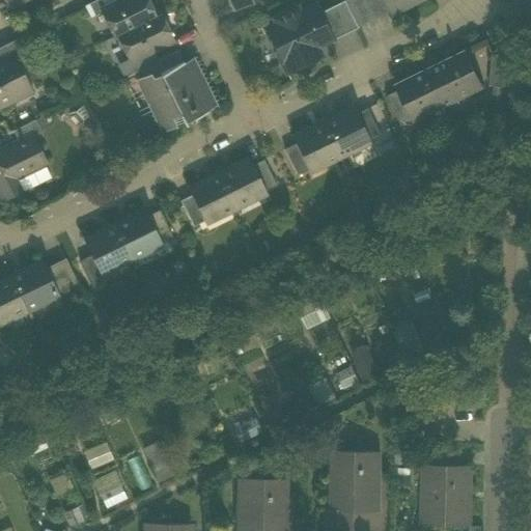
[(94,0),(89,3),(94,16),(102,11),(101,10),(106,8),(101,0),(94,0)]
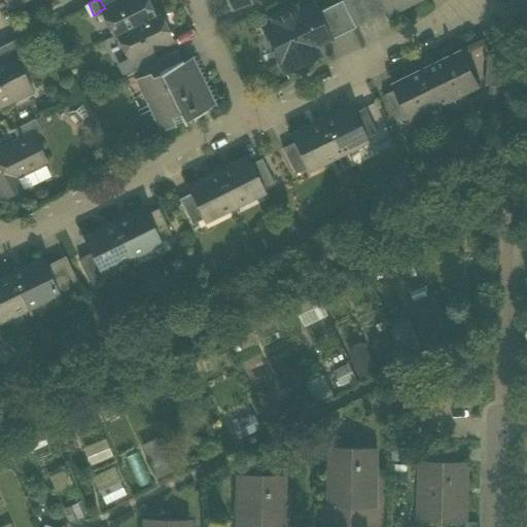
[(112,36),(115,35),(153,15),(145,0),(121,0),(105,8),(100,10),(101,11),(112,36)]
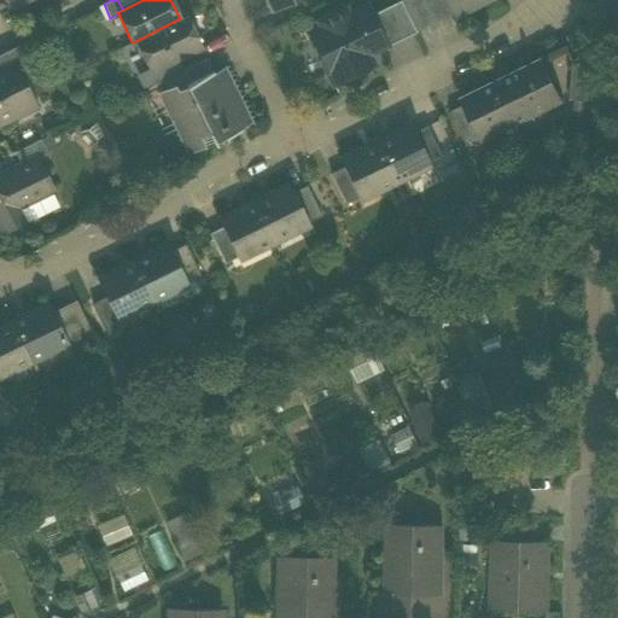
[(117,0),(123,10),(143,0),(117,0)]
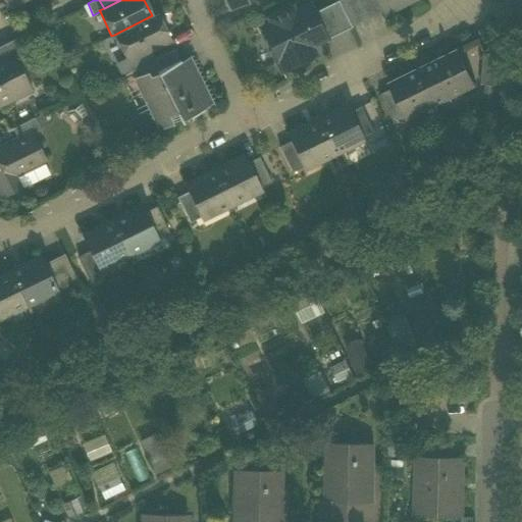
[(324,41),(352,28),(337,0),(314,12),(326,38),(324,39),(324,41)]
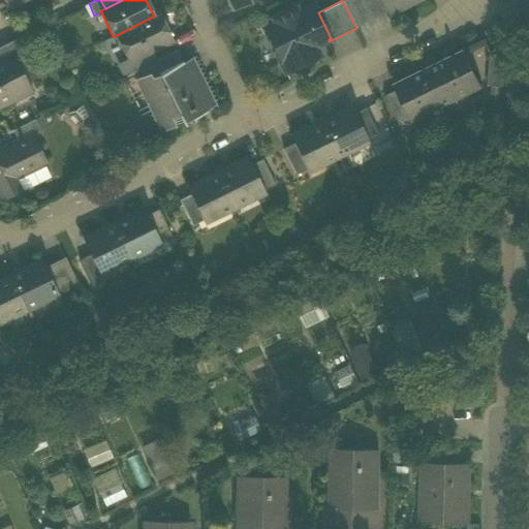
[(382,0),(342,0),(356,28),(389,12),(382,0)]
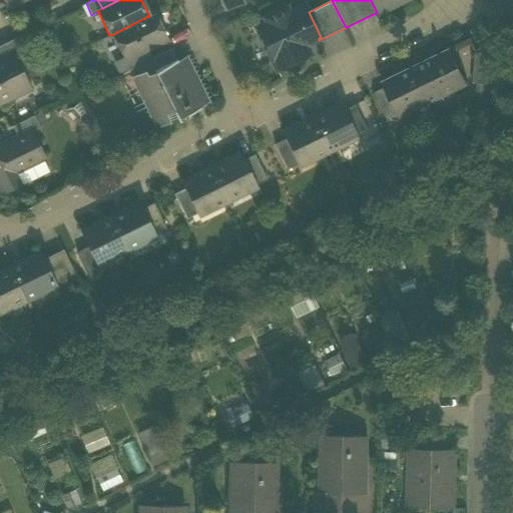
[(371,0),(377,12),(378,14),(406,0),(371,0)]
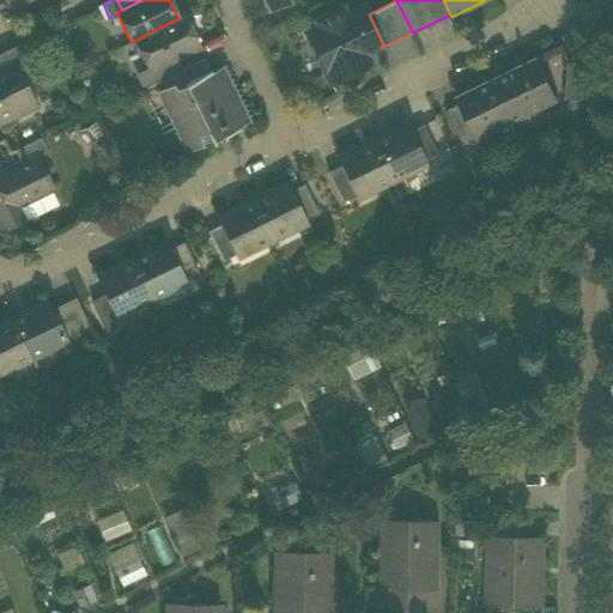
[(305,34),(331,84),(370,65),(365,54),(381,46),(383,44),(369,14),(364,5),(345,14),(343,7),(315,20),(319,28),(305,34)]
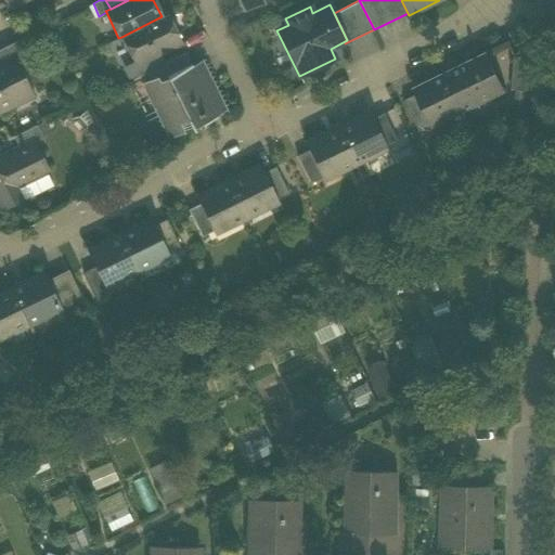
[(167,14),(162,16),(121,37),(134,62),(134,63),(156,52),(180,40),(167,14)]
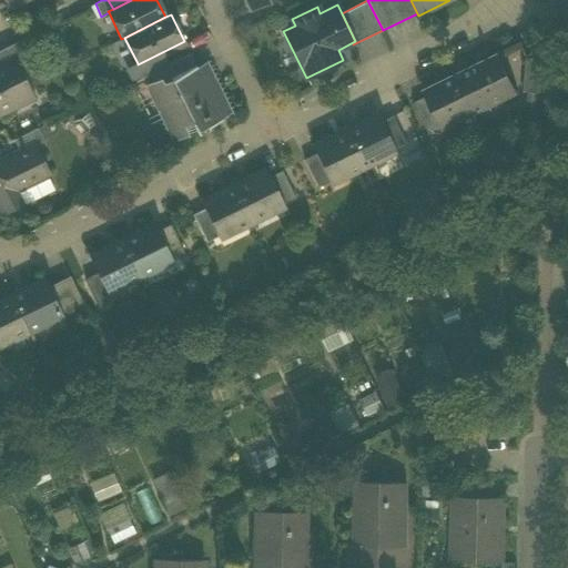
[(0,50),(0,64),(12,59),(13,61),(32,51),(26,38),(0,50)]
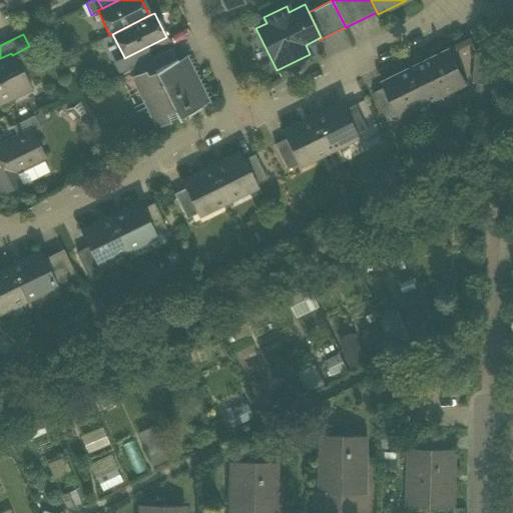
[(123,72),(136,65),(149,59),(144,48),(124,58),(124,57),(117,60),(123,72)]
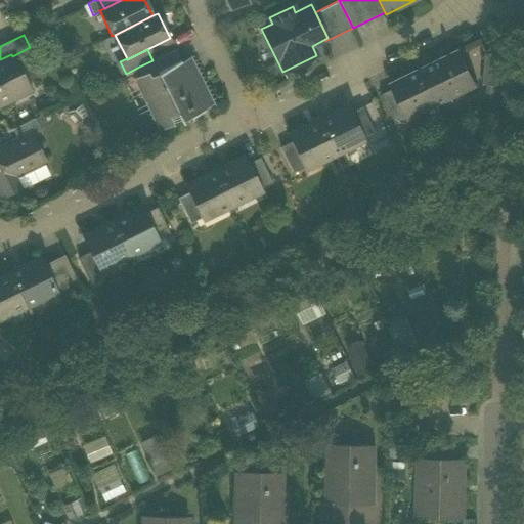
[(174,49),(153,60),(139,67),(144,79),(148,77),(180,61),(174,49)]
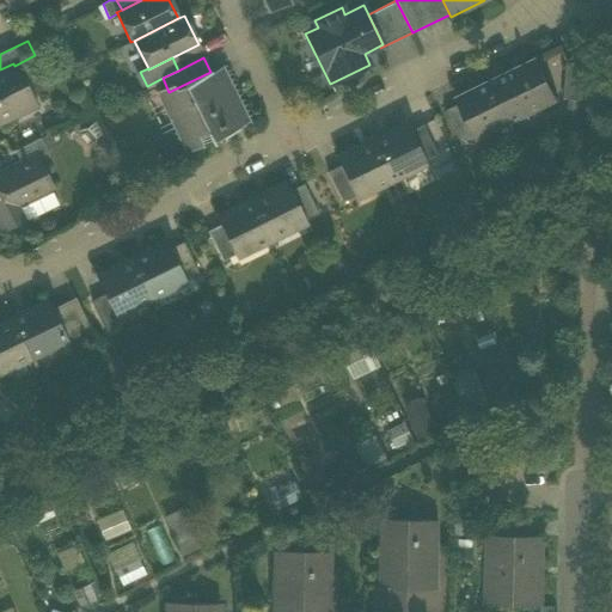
[(493,79),(490,80),(512,123),(514,123),(513,120),(555,99),(556,102),(557,101),(536,57),(534,59),(534,60),(494,80),(493,79)]
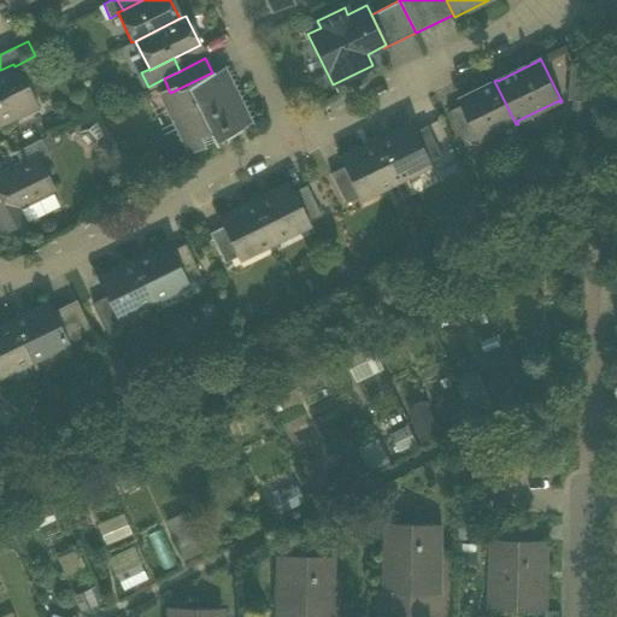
[(569,99),(583,100),(587,64),(573,63),(569,99)]
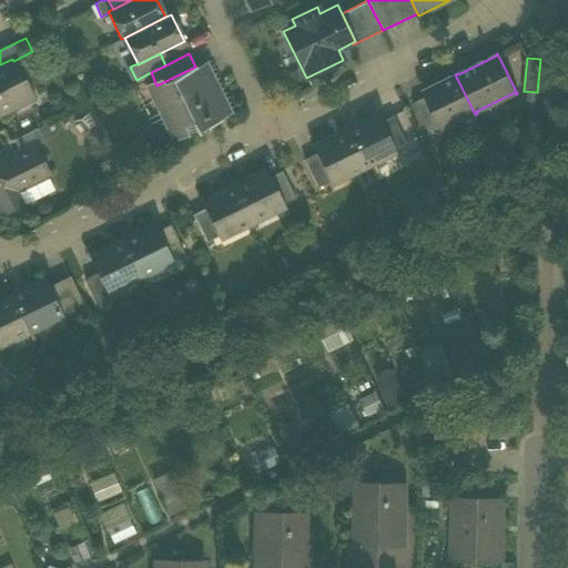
[(0,112),(31,98),(13,61),(12,59),(0,64),(0,112)]
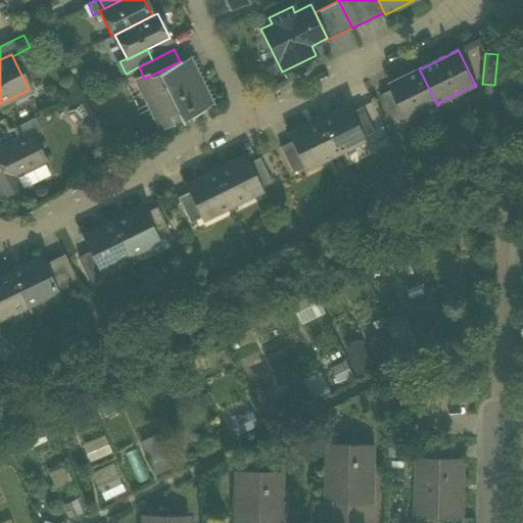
[(198,77),(200,76),(191,58),(181,63),(177,65),(179,68),(180,67),(185,70),(186,72),(191,69),(192,72),(196,80),(199,79),(198,77)]
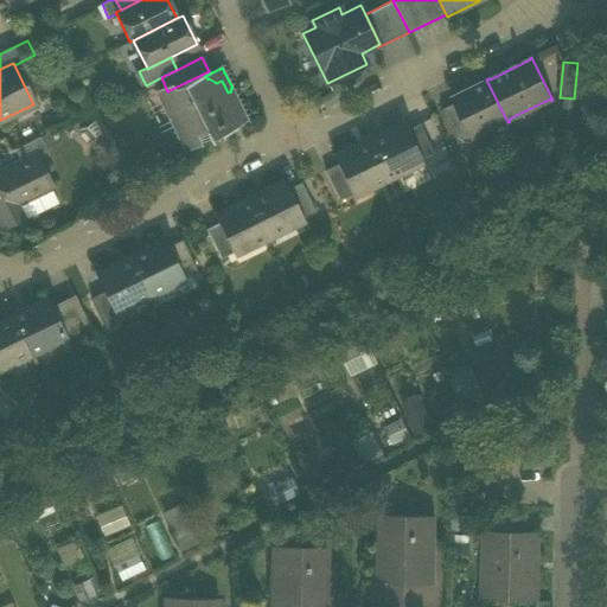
[(209,140),(210,142),(212,141),(211,139),(209,134),(218,129),(221,134),(222,136),(237,128),(236,127),(242,125),(241,120),(236,109),(240,108),(241,109),(242,108),(232,88),(230,89),(231,91),(228,93),(223,83),(222,81),(216,83),(215,82),(209,78),(208,80),(205,76),(210,74),(209,71),(172,89),(167,91),(168,91),(157,97),(167,119),(168,119),(168,116),(176,113),(187,139),(191,136),(191,138),(197,135),(197,134),(204,131),(209,140)]
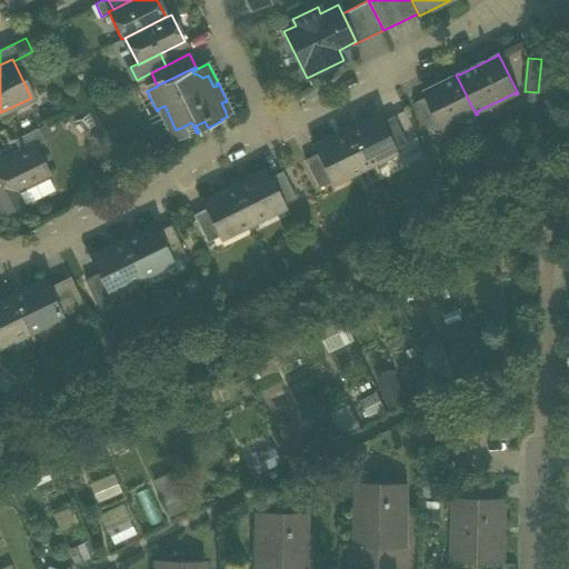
[(475,116),(476,115),(456,75),(455,75),(456,77),(442,83),(441,82),(426,90),(426,89),(423,90),(428,97),(442,127),(445,130),(446,130),(443,126),(473,111),(475,116)]
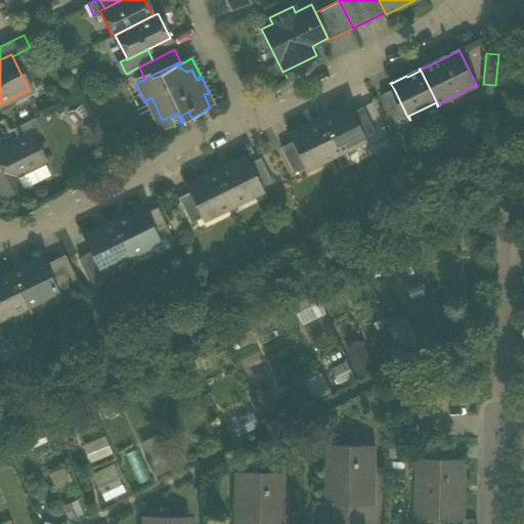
[(144,79),(148,77),(147,73),(133,80),(135,84),(145,79),(144,79)]
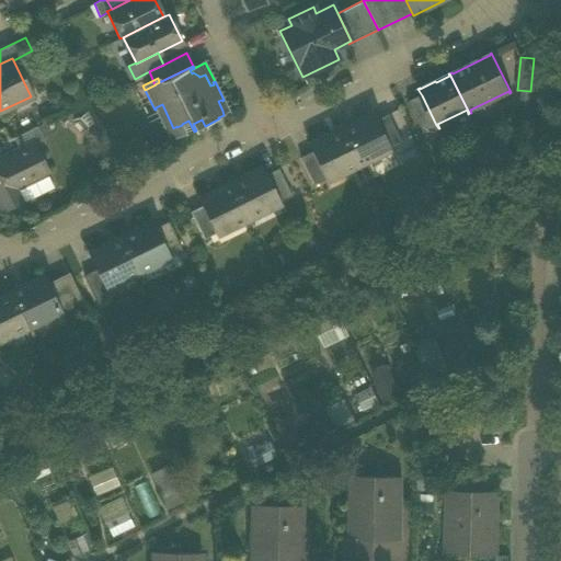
[(410,102),(424,130),(436,125),(422,95),(410,102)]
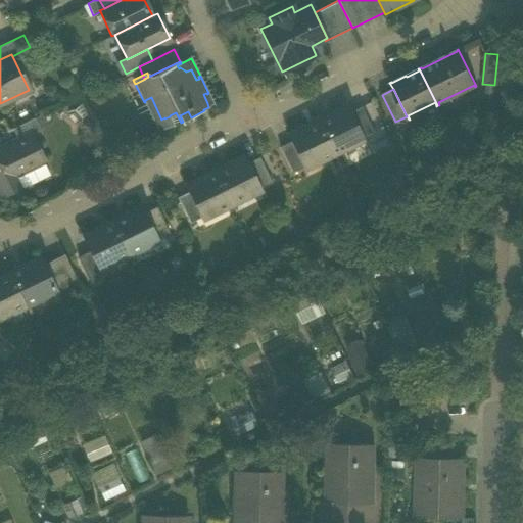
[(207,103),(208,107),(214,104),(208,93),(207,94),(206,93),(203,94),(207,103)]
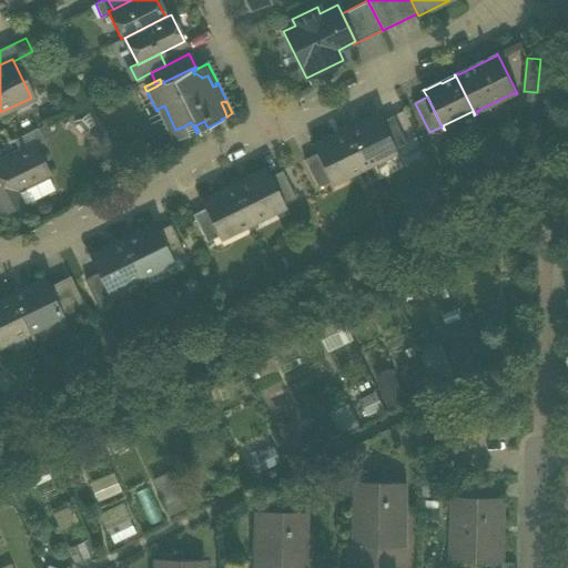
[(158,111),(156,111),(172,143),(195,131),(191,122),(184,125),(184,127),(179,129),(179,128),(175,130),(164,105),(158,109),(158,111)]
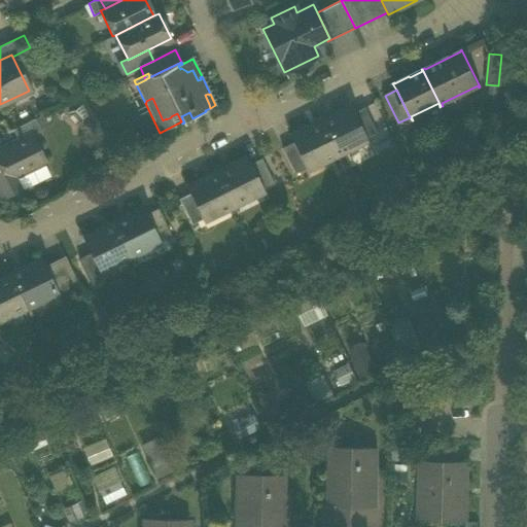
[(330,116),(320,121),(336,154),(366,139),(354,114),(350,105),(329,115),(330,116)]
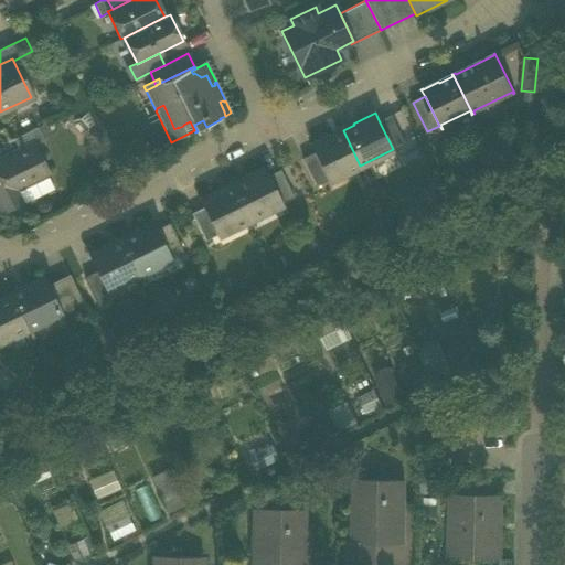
[(380,123),(393,149),(405,144),(392,116),(380,123)]
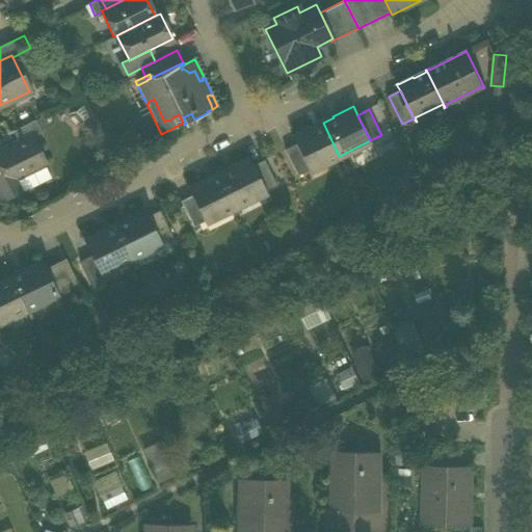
[(183,117),(185,122),(193,117),(191,113),(183,117)]
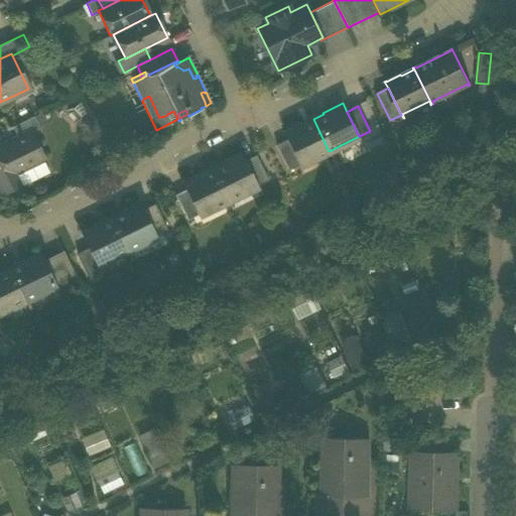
[(12,127),(17,138),(29,132),(30,133),(39,128),(34,117),(12,127)]
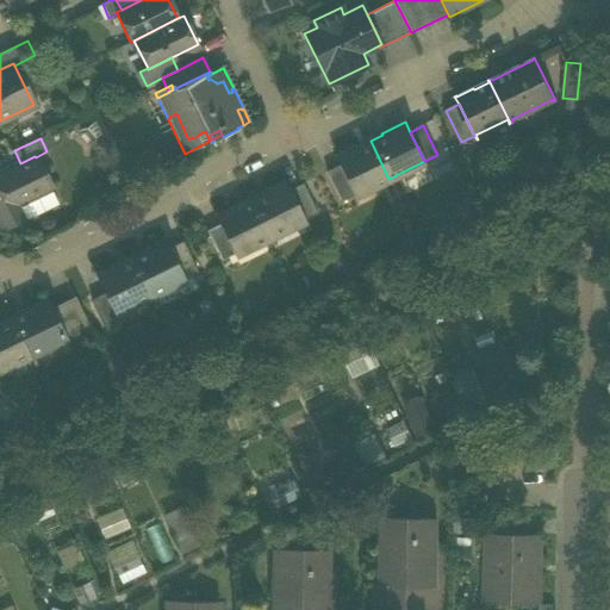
[(354,195),(388,179),(371,141),(359,147),(358,145),(335,157),(341,169),(354,195)]
